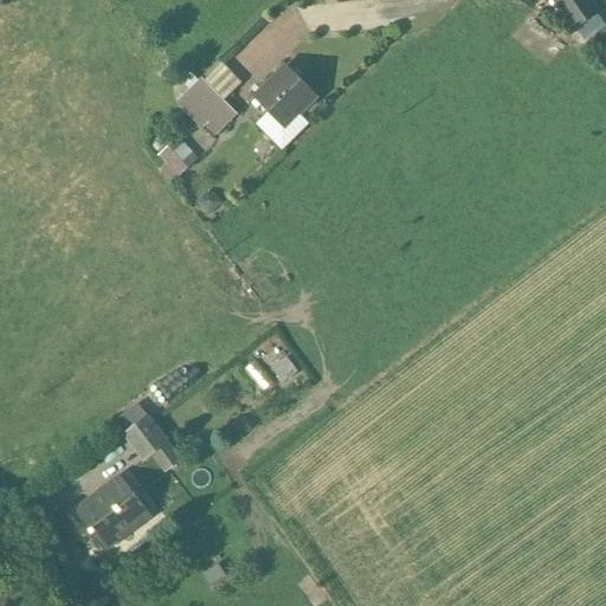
[(597,14),(587,0),(555,0),(575,28),(577,28),(597,14)]
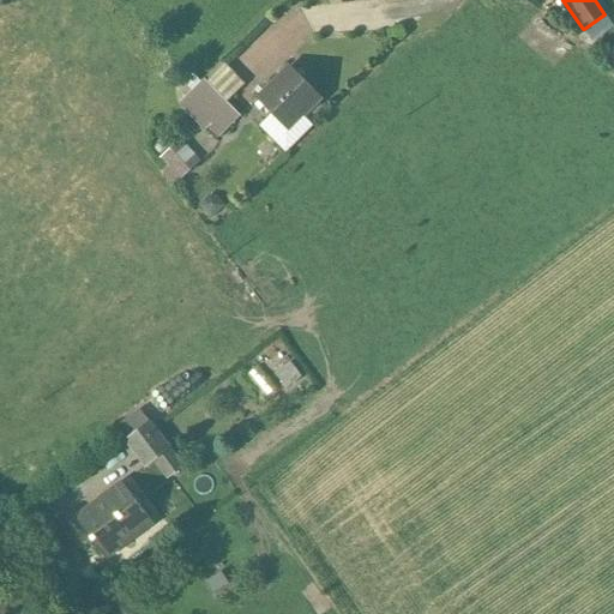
[(605,14),(584,29),(590,37),(612,23),(605,14)]
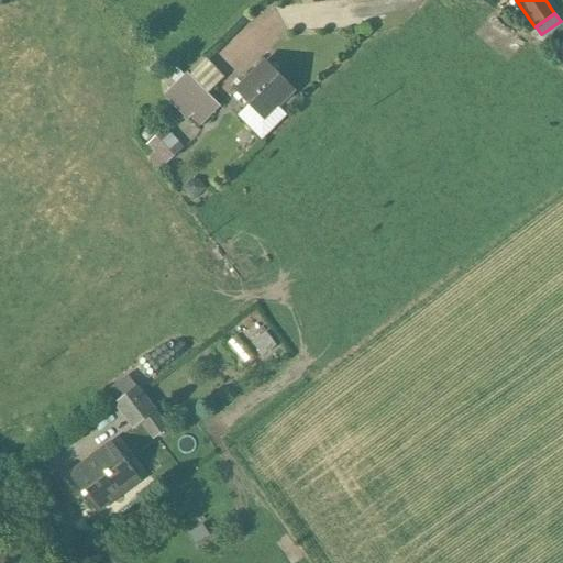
[(295,89),(267,62),(236,92),(265,120),(295,89)]
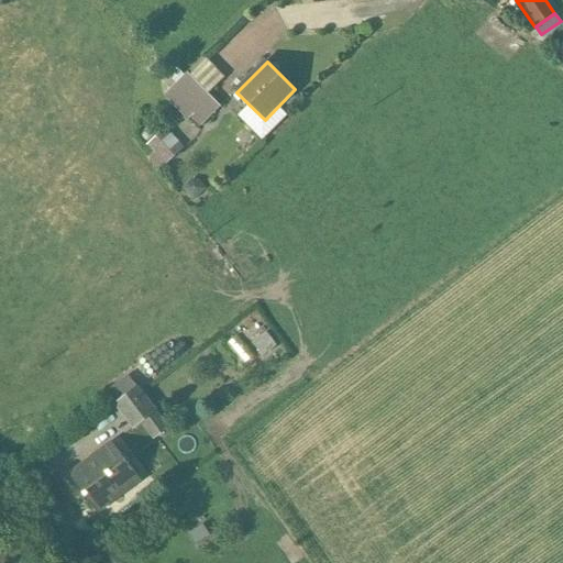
[(221,107),(188,73),(165,95),(189,120),(192,117),(202,127),(221,108),(221,107)]
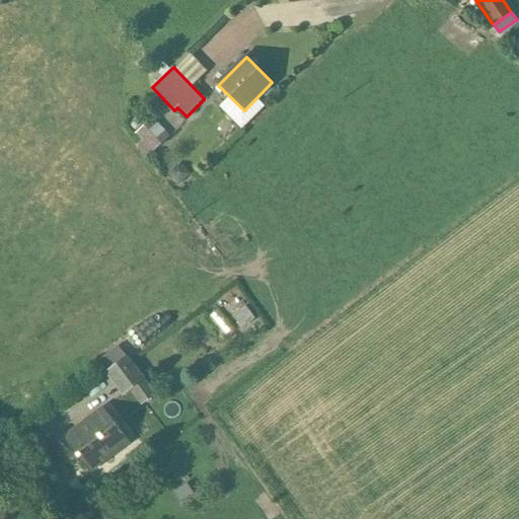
[(165,139),(150,120),(134,133),(149,152),(165,139)]
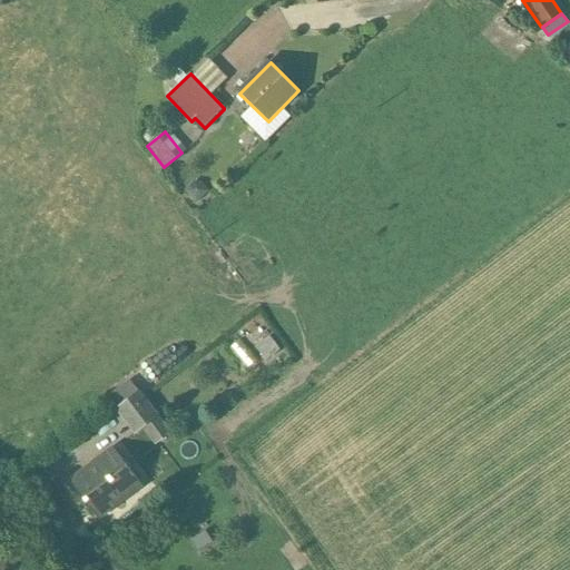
[(269,337),(258,345),(268,359),(278,350),(269,337)]
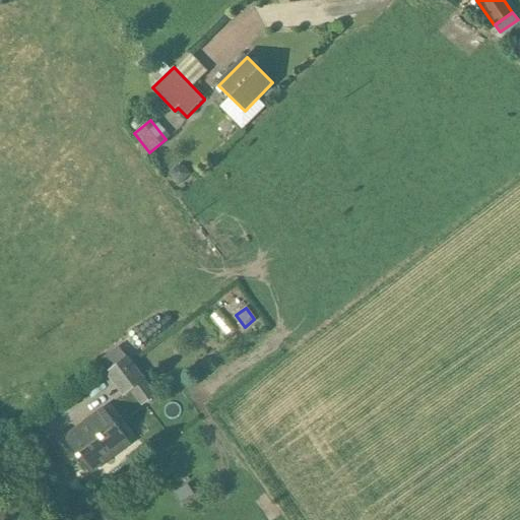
[(235,328),(219,310),(210,318),(225,336),(235,328)]
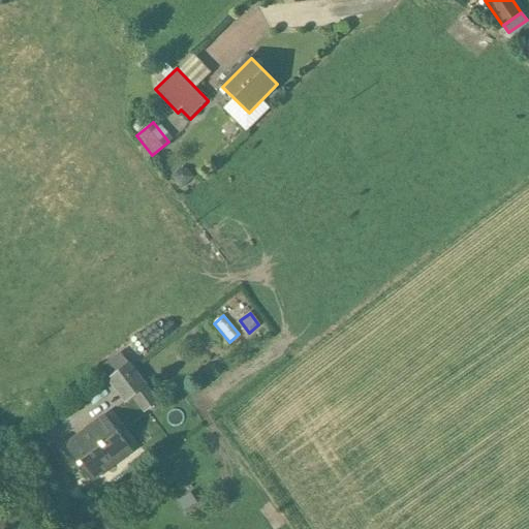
[(129,364),(109,378),(124,401),(132,395),(145,386),(145,385),(129,364)]
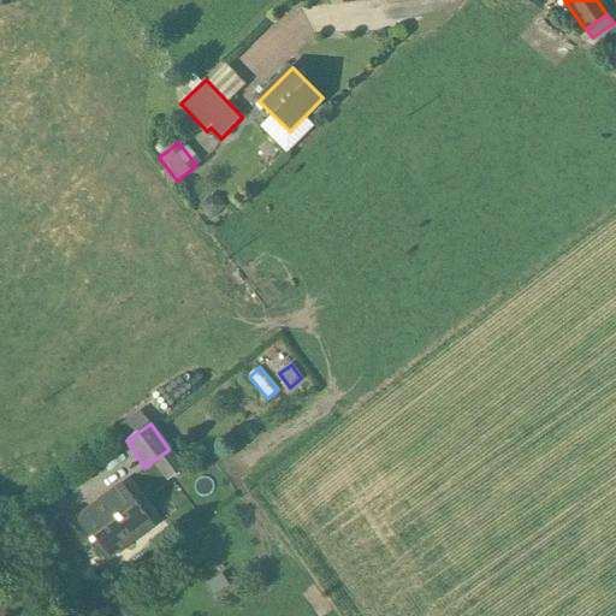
[(182,468),(169,450),(154,460),(167,478),(182,468)]
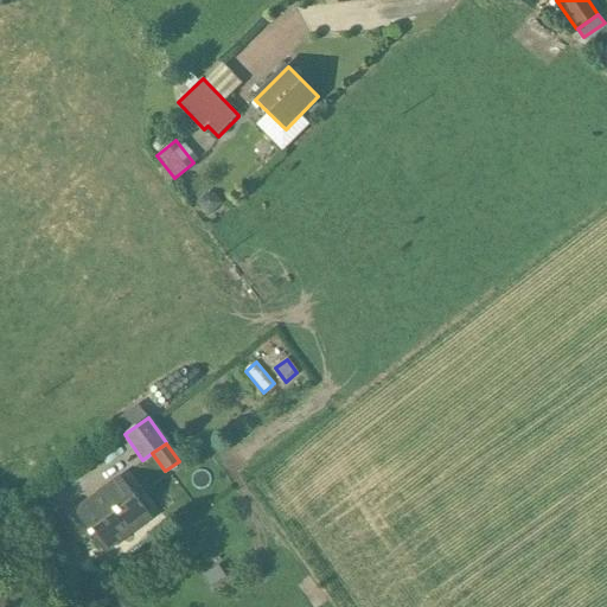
[(121,477),(74,512),(104,551),(151,516),(121,477)]
